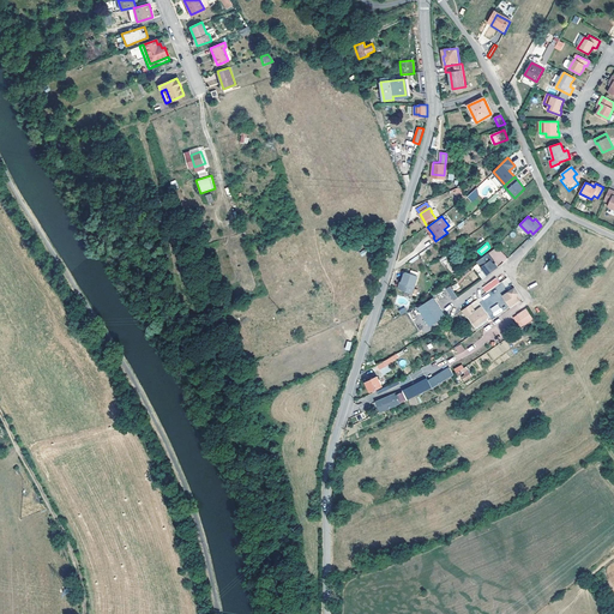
[(489,252),(479,260),(488,275),(498,266),(495,262),(494,263),(491,258),(492,257),(489,252)]
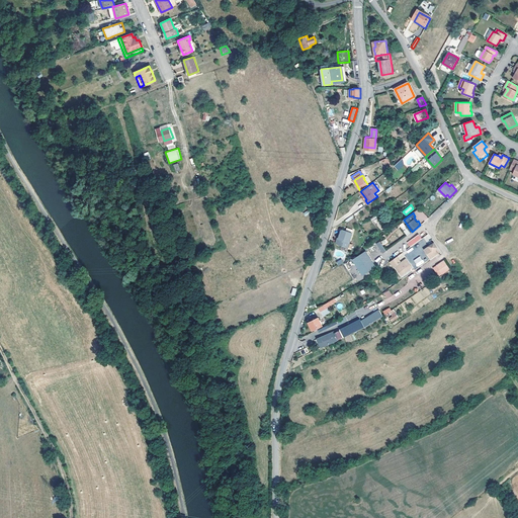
[(407,236),(410,233),(403,223),(399,225),(407,236)]
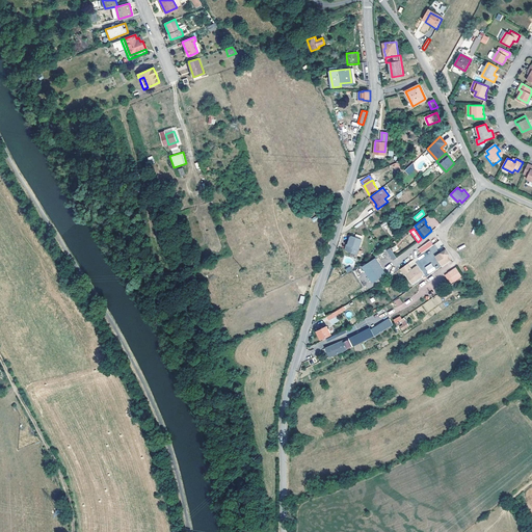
[(353,238),(349,237),(348,242),(347,245),(345,246),(344,249),(345,251),(356,255),(361,240),(360,240),(353,238)]
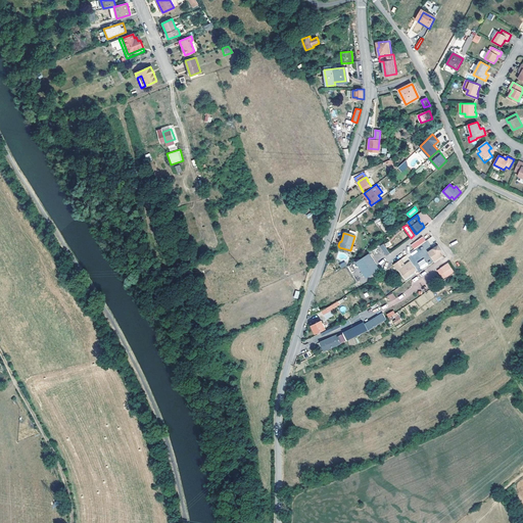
[(412,245),(415,249),(426,241),(423,237),(412,245)]
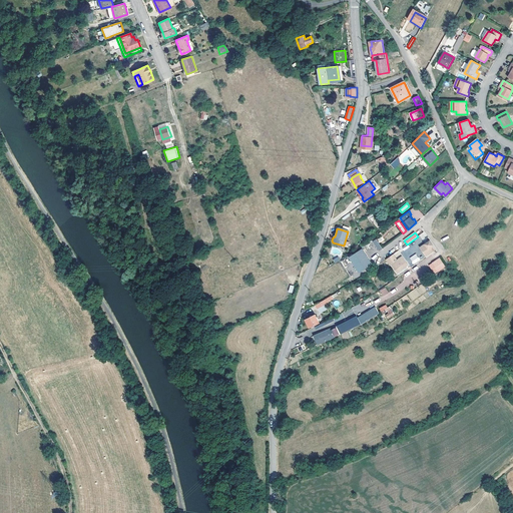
[(431,238),(426,242),(429,247),(424,251),(427,255),(437,248),(431,238)]
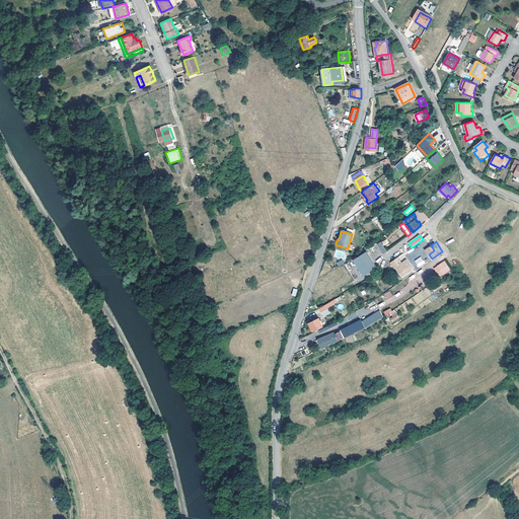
[(384,245),(381,242),(378,244),(384,253),(388,251),(384,245)]
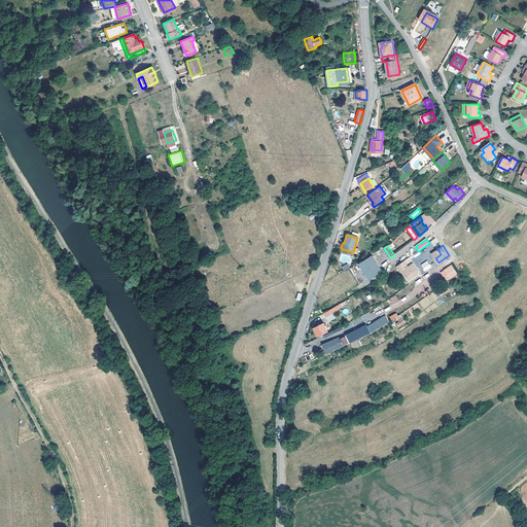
[(373,255),(358,264),(369,280),(383,272),(373,255)]
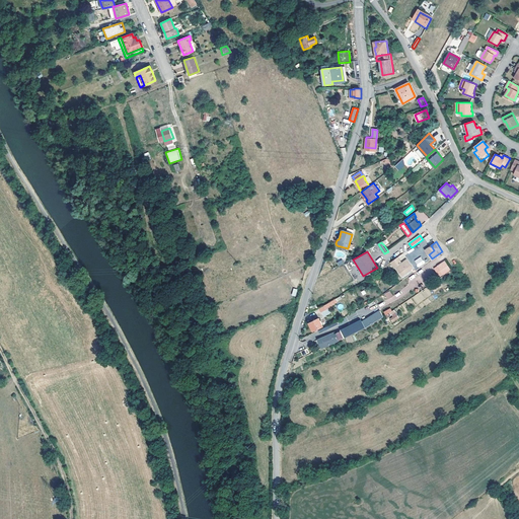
[(422,256),(415,261),(419,268),(425,264),(422,256)]
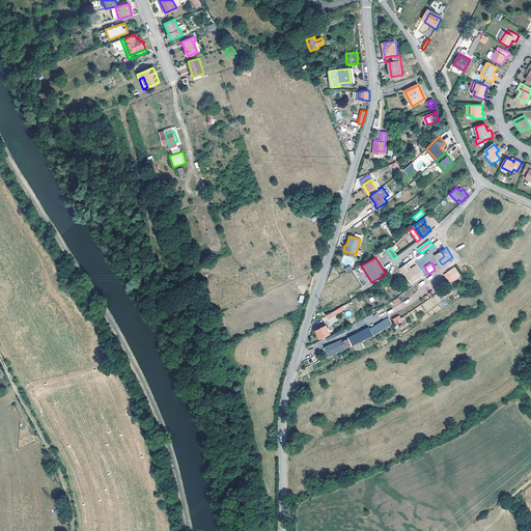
[(408,263),(400,269),(404,274),(406,274),(411,281),(414,280),(412,277),(421,271),(417,266),(412,269),(408,263)]
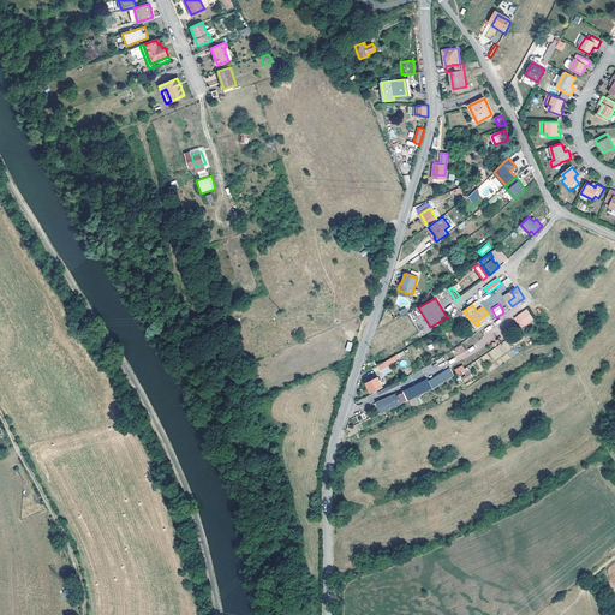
[(525,324),(533,320),(526,309),(519,315),(525,324)]
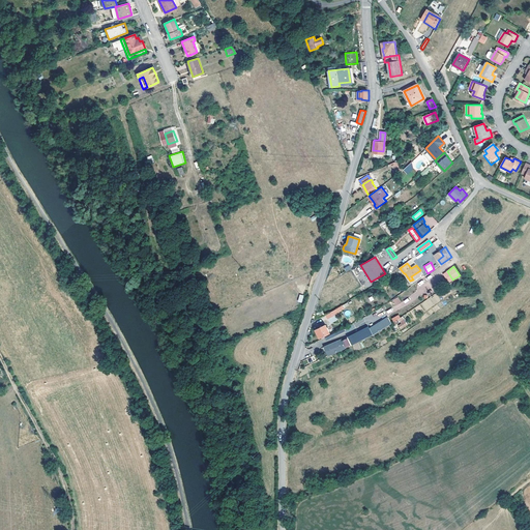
[(420,270),(411,276),(413,280),(422,273),(420,270)]
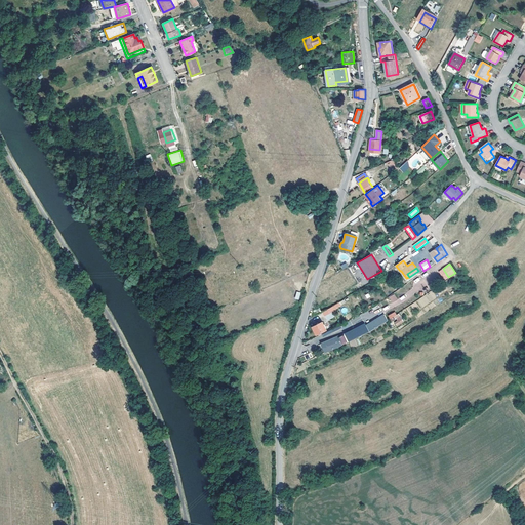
[(448,277),(443,269),(439,271),(445,279),(448,277)]
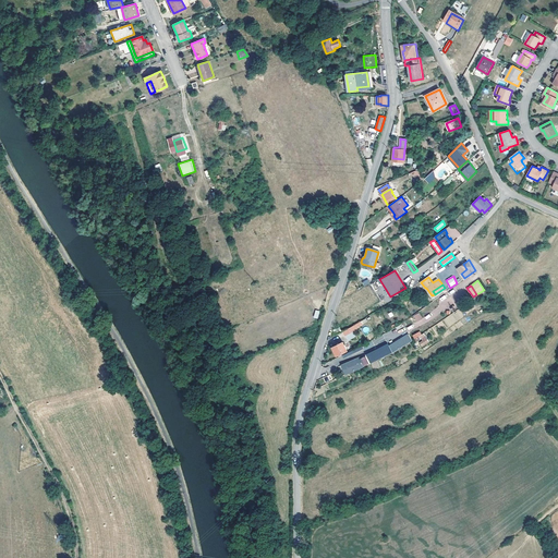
[(459,308),(443,320),(448,328),(464,316),(459,308)]
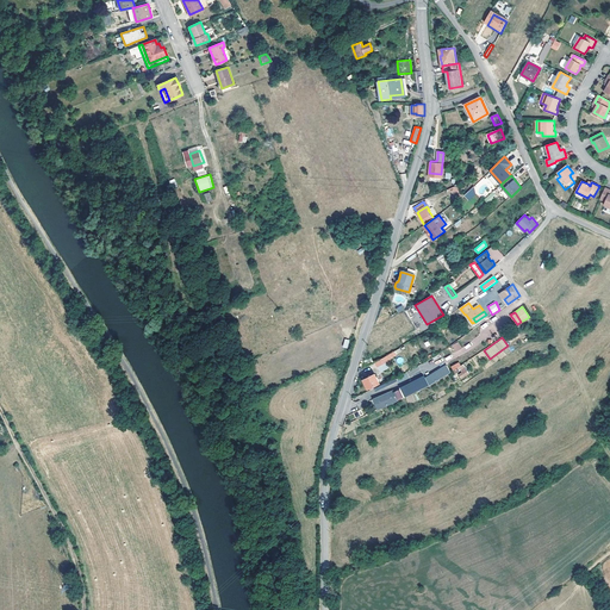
[(384,358),(386,361),(396,355),(393,350),(384,358)]
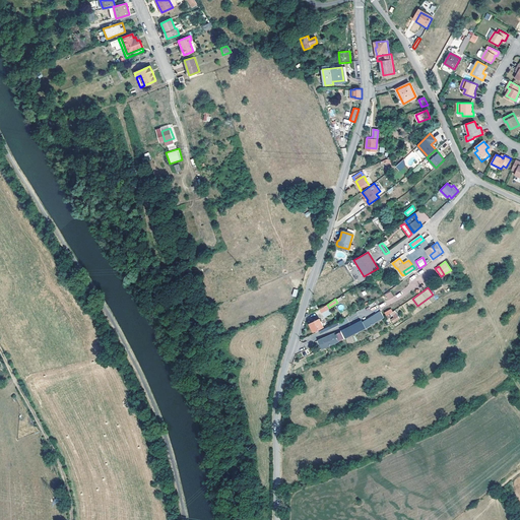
[(383,309),(386,316),(393,311),(389,306),(383,309)]
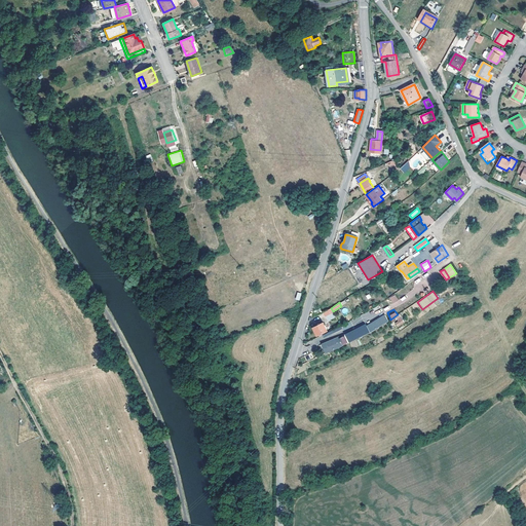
[(405,322),(402,317),(398,320),(399,321),(396,323),(398,326),(405,322)]
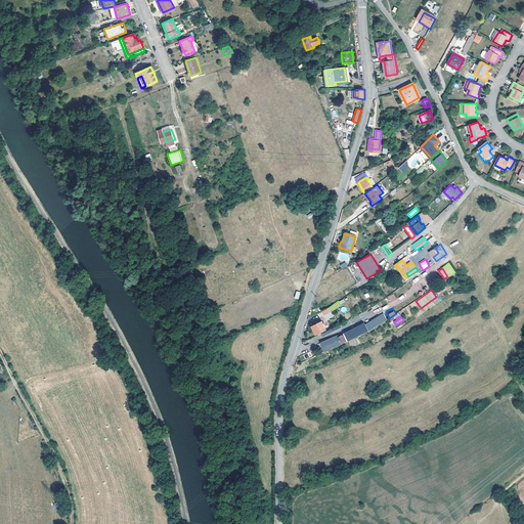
[(328,331),(322,321),(313,325),(317,334),(321,332),(322,334),(328,331)]
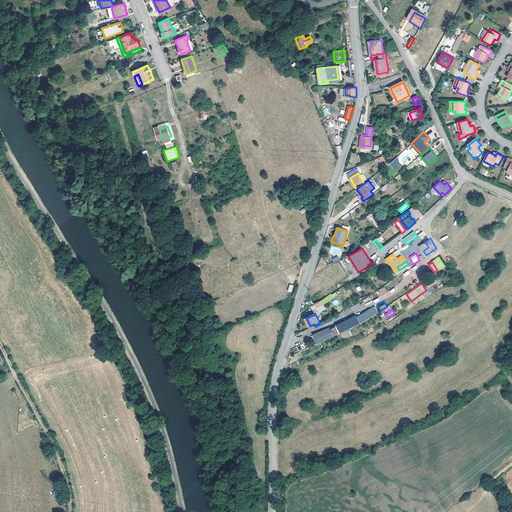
[(336,326),(337,327),(340,334),(361,324),(357,316),(336,326)]
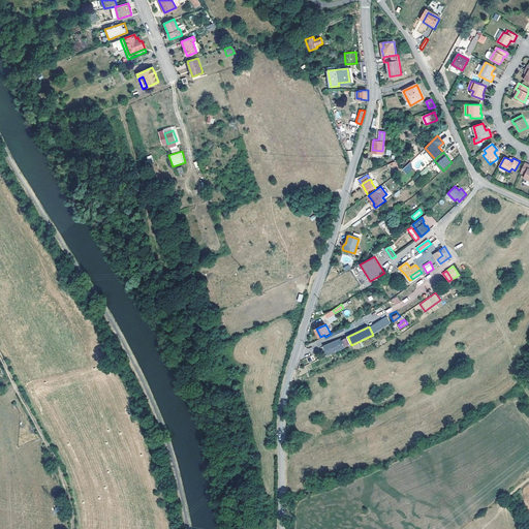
[(331,334),(325,337),(327,339),(344,331),(343,329),(331,334)]
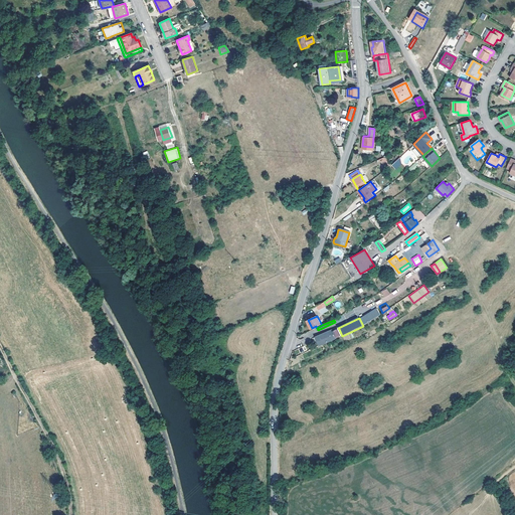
[(333,331),(336,338),(342,336),(339,329),(333,331)]
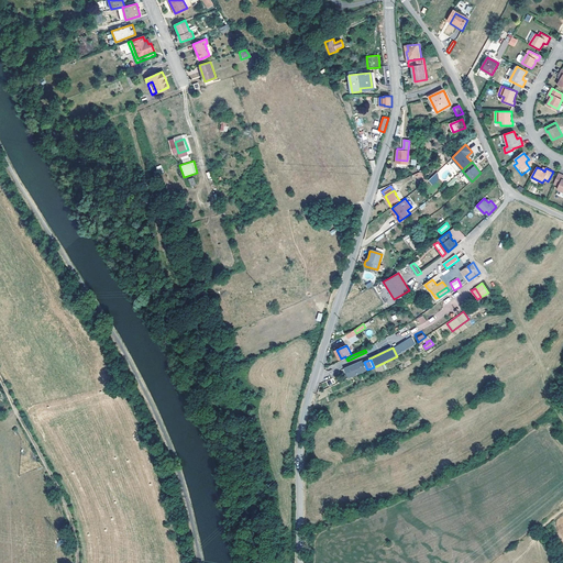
[(355,367),(350,370),(353,376),(367,370),(364,362),(364,361),(354,365),(355,367)]
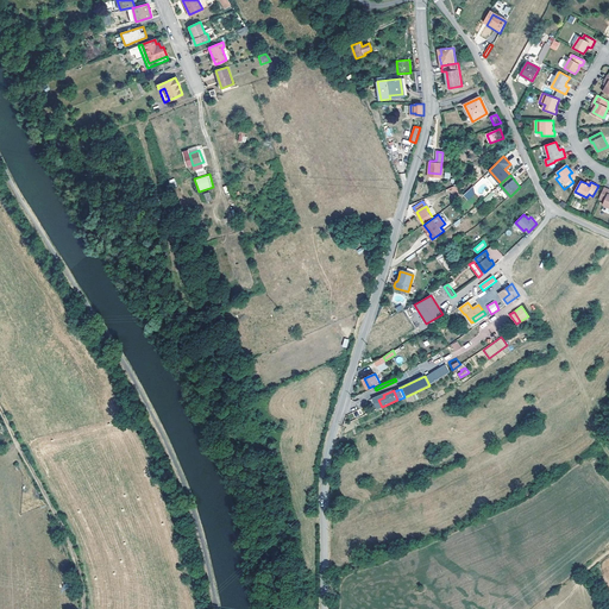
[(383,395),(375,399),(378,409),(382,407),(378,400),(384,397),(383,395)]
